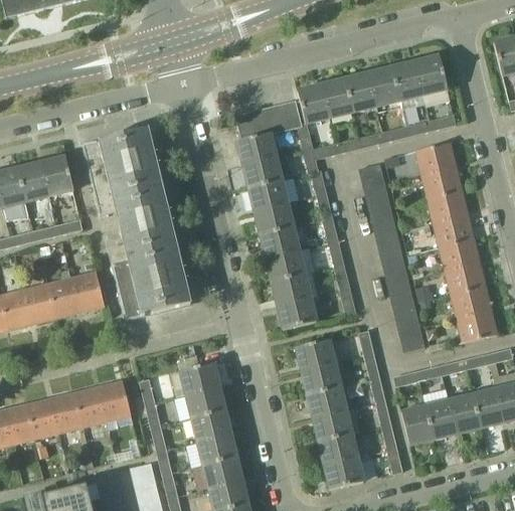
[(0,0),(4,17),(25,12),(58,4),(74,0),(0,0)]
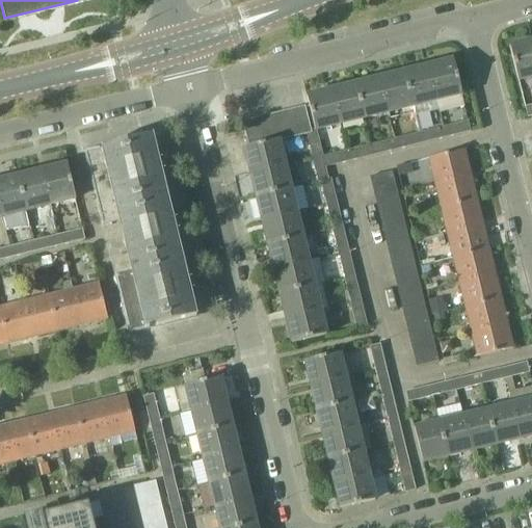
[(520,77),(531,74),(531,37),(510,43),(519,77),(520,77)]
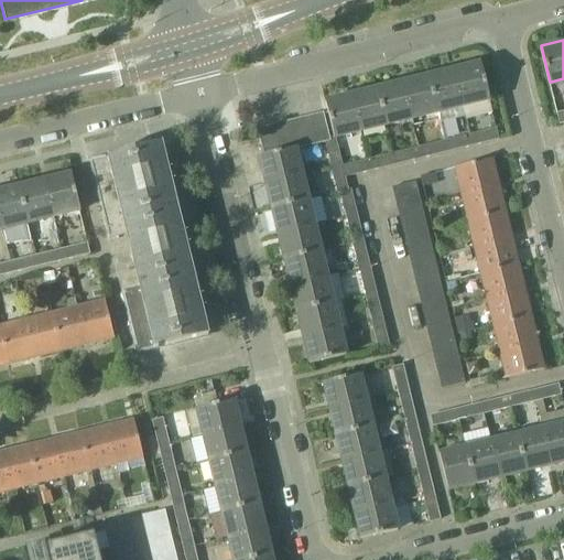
[(455,66),(464,103),(489,97),(480,60),(455,66)]
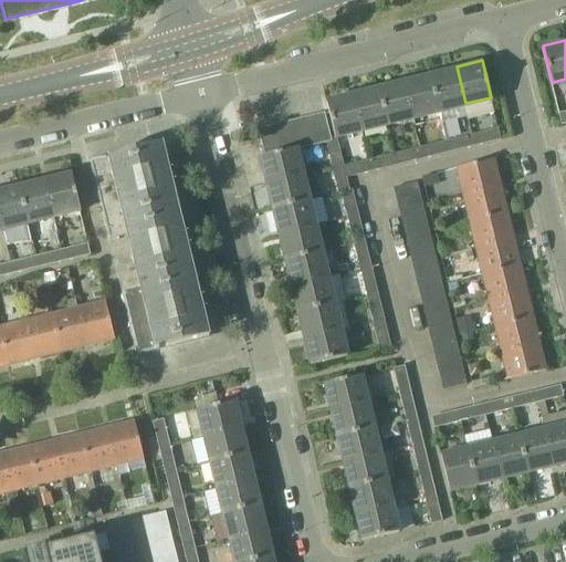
[(457,66),(430,73),(439,110),(465,103),(457,66)]
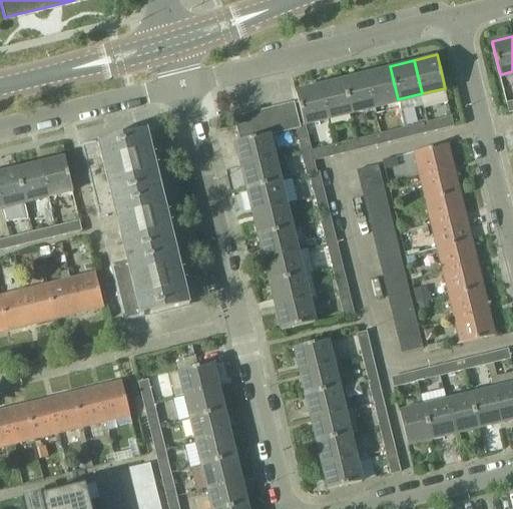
[(390,66),(367,71),(375,105),(398,99),(390,66)]
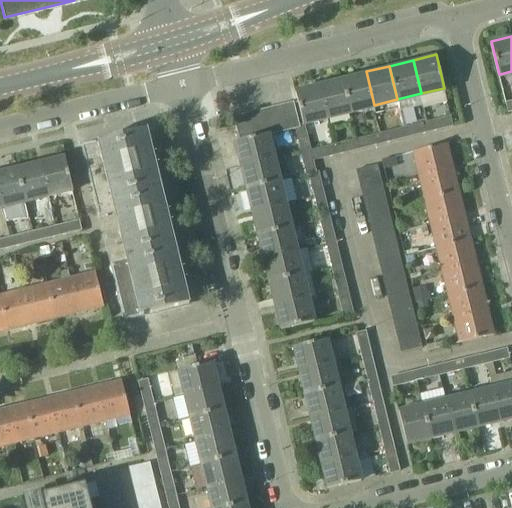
[(342,77),(350,110),(374,105),(366,71),(342,77)]
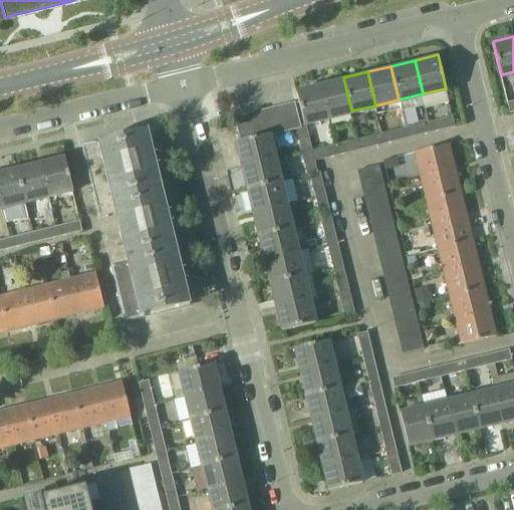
[(343,77),(320,83),(328,116),(351,110),(343,77)]
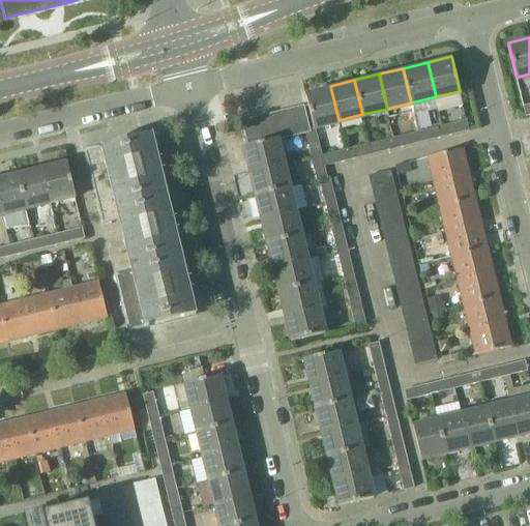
[(330,86),(305,92),(314,126),(316,126),(339,120),(330,86)]
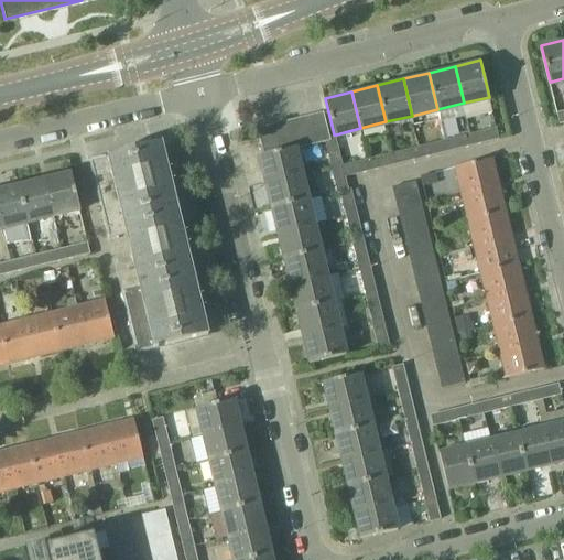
[(326,139),(325,138),(331,137),(329,136),(324,109),(311,112),(317,141),(326,139)]
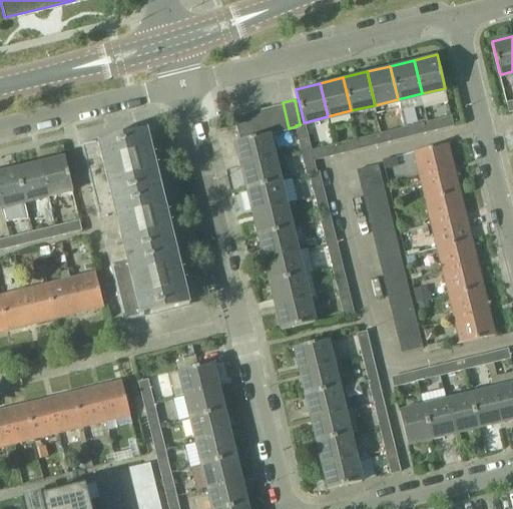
[(277,130),(289,128),(283,102),(271,105),(277,130)]
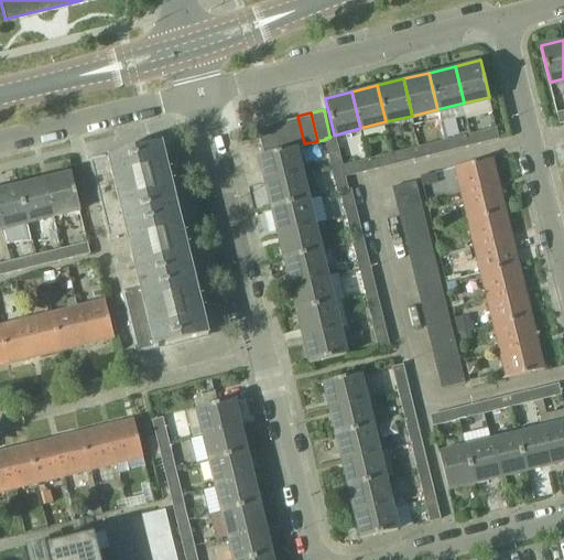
[(284,119),(291,146),(295,144),(296,146),(304,143),(297,116),(284,119)]
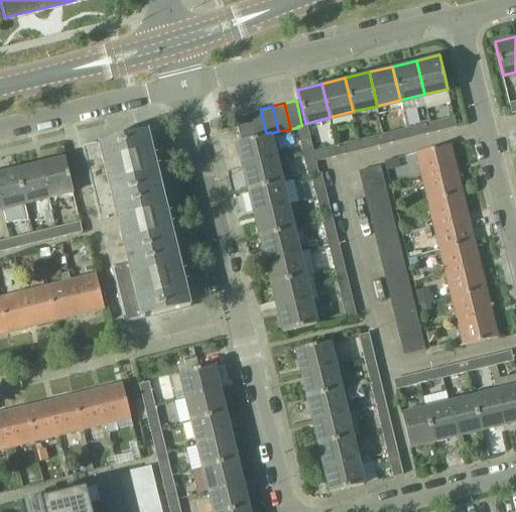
[(254,136),(266,133),(260,109),(248,112),(254,136)]
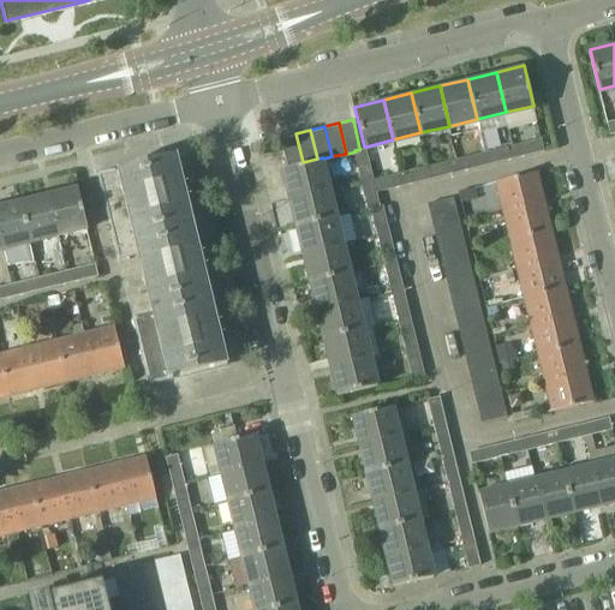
[(303,162),(296,133),(281,136),(288,166),(303,162)]
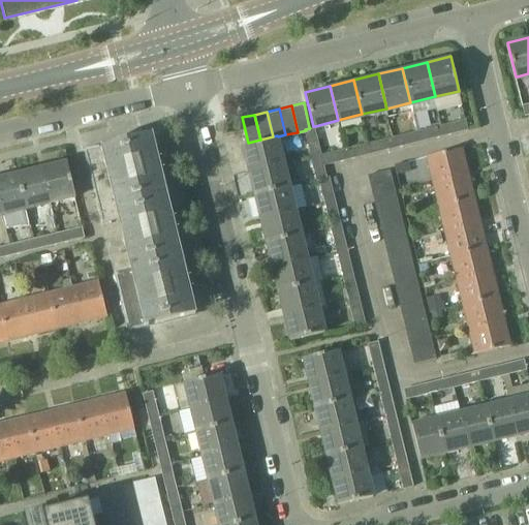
[(441,123),(443,132),(467,127),(465,117),(463,117),(441,123)]
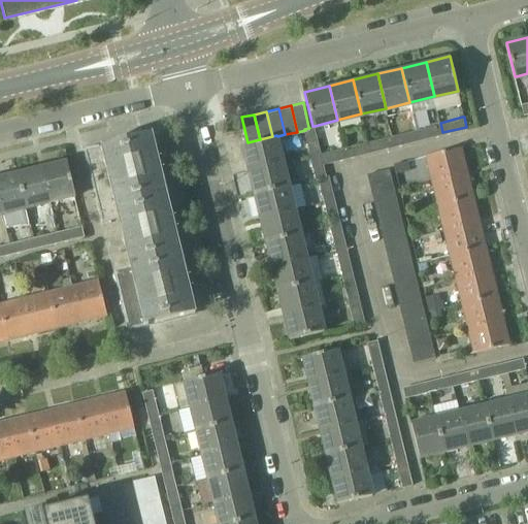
[(440,123),(416,128),(419,138),(442,132),(440,123)]
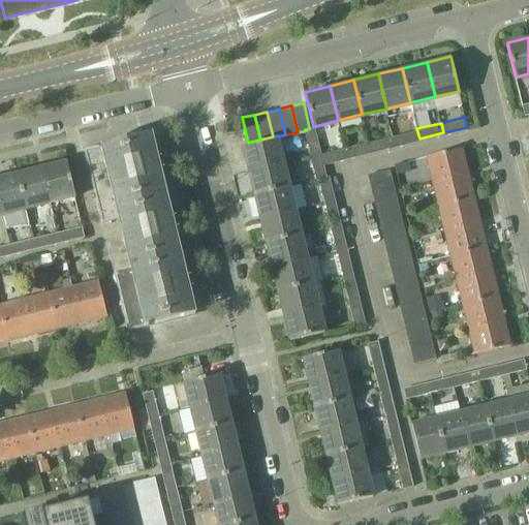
[(305,129),(306,130),(310,153),(320,151),(315,126),(313,126),(309,127),(310,128),(305,129)]
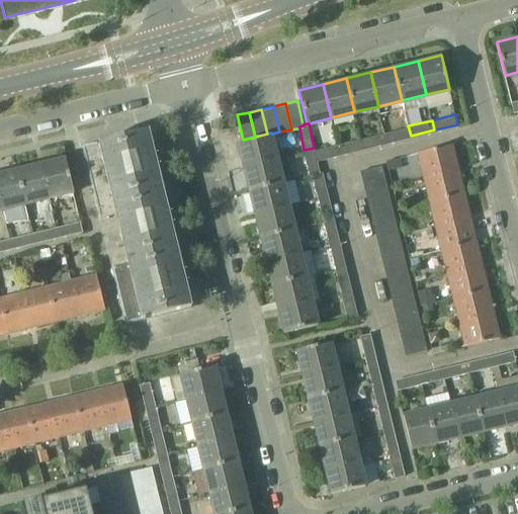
[(408,125),(384,132),(386,142),(411,136),(408,125)]
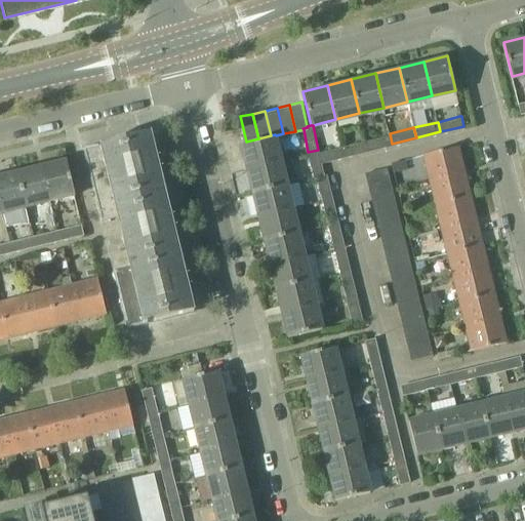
[(118,213),(128,256),(124,257),(126,264),(114,267),(128,325),(145,321),(194,309),(150,130),(83,147),(102,217),(118,213)]
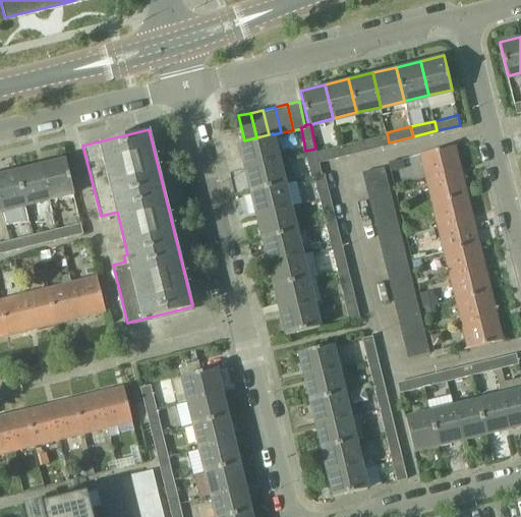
[(365,149),(389,142),(387,132),(362,138),(365,149)]
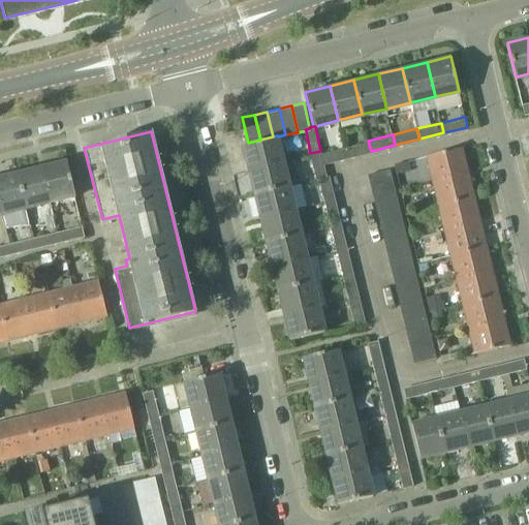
[(277,135),(273,136),(260,140),(248,143),(243,144),(249,168),(283,159),(278,136),(277,135)]
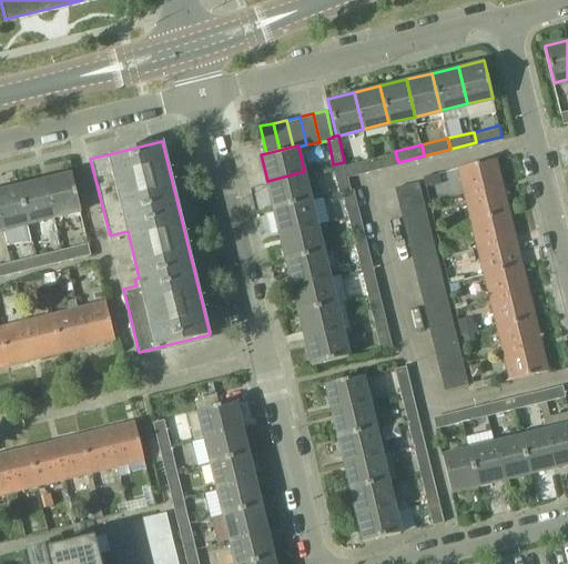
[(395,151),(369,157),(372,168),(388,164),(398,162),(395,151)]
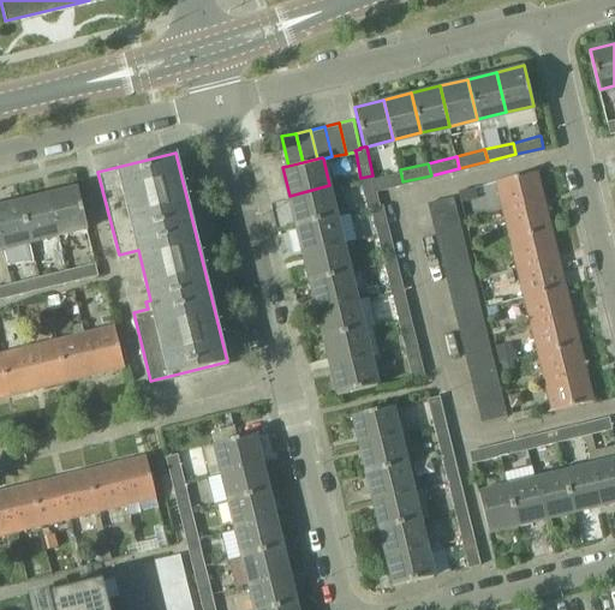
[(400,169),(374,177),(376,189),(402,181),(400,169)]
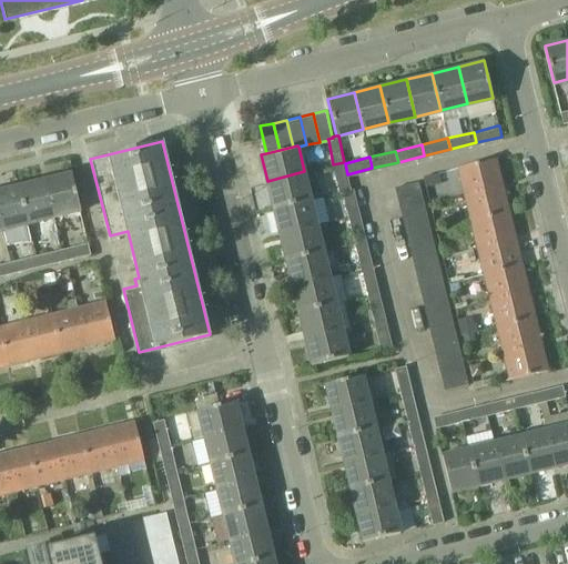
[(464,192),(503,183),(496,157),(458,165),(464,192)]
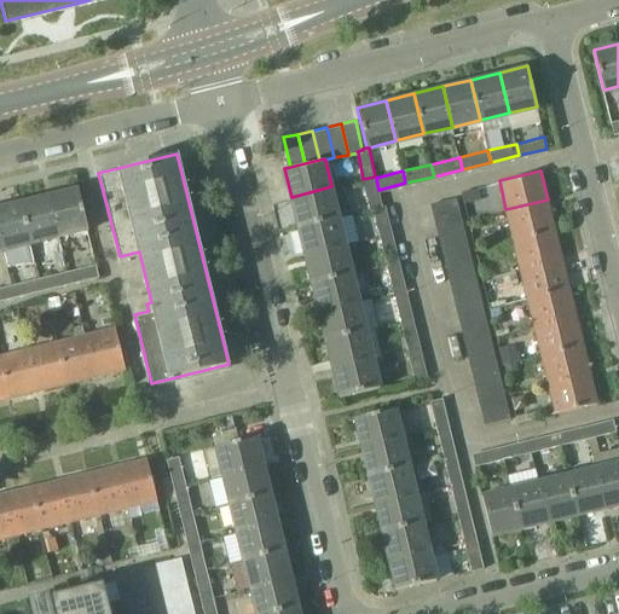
[(370,208),(372,208),(382,206),(379,190),(376,178),(375,177),(363,179),(370,208)]
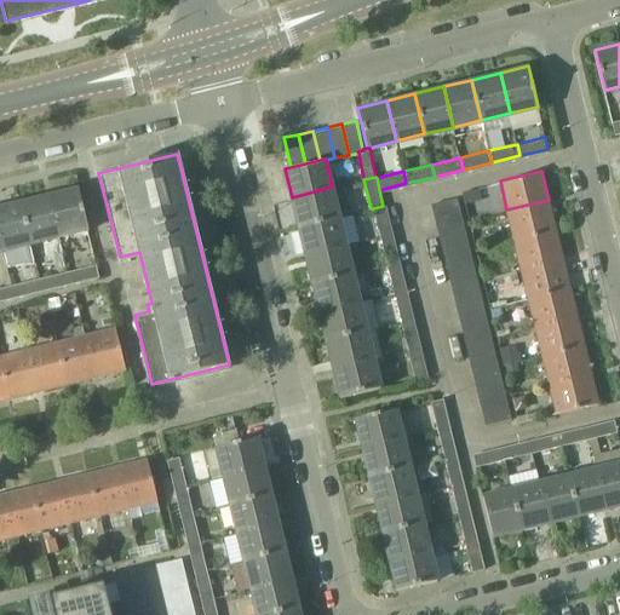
[(333,187),(332,187),(292,197),(299,225),(339,216),(352,212),(345,184),(333,187)]
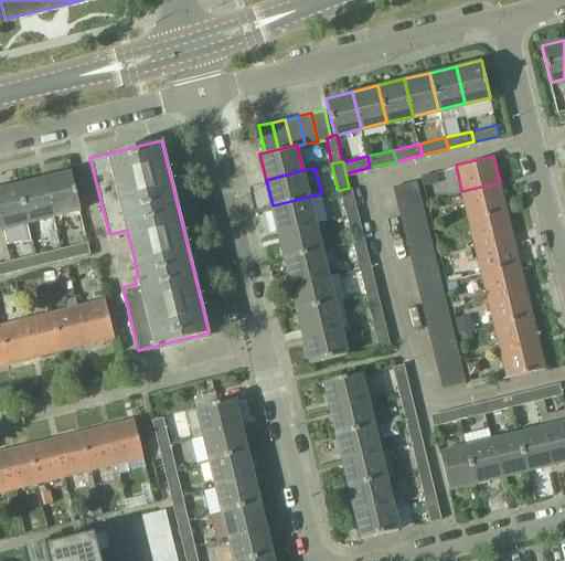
[(436,169),(420,173),(422,175),(424,183),(438,179),(436,169)]
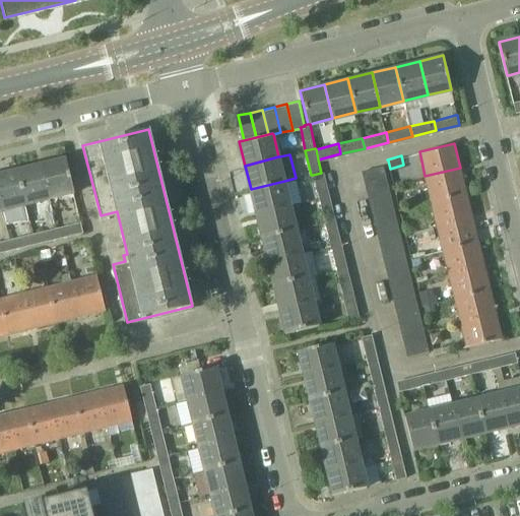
[(50,197),(74,191),(66,157),(42,164),(50,197)]
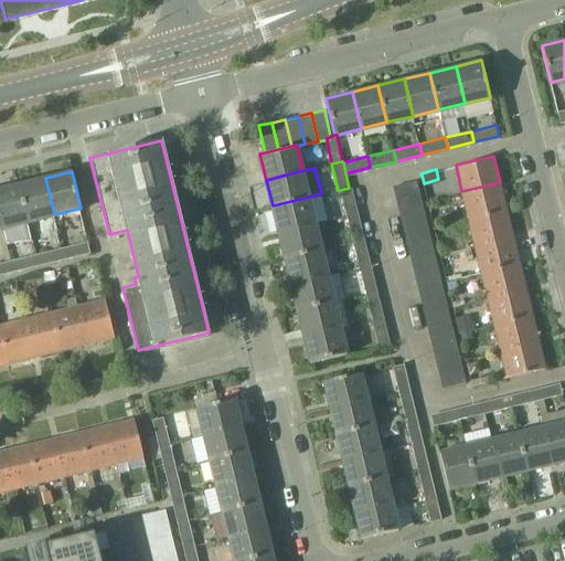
[(29,221),(54,214),(45,178),(38,179),(20,183),(29,221)]
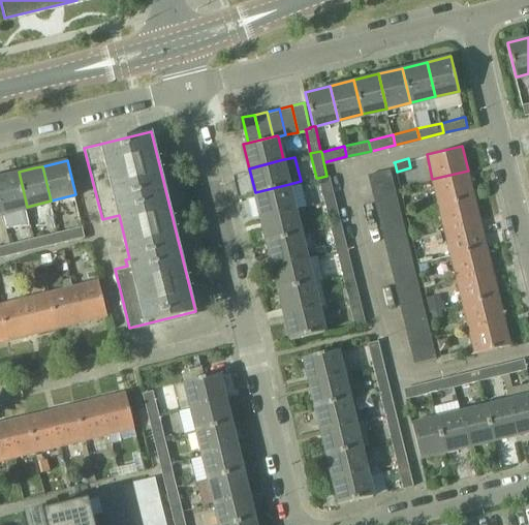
[(368,174),(371,185),(393,180),(390,168),(368,174)]
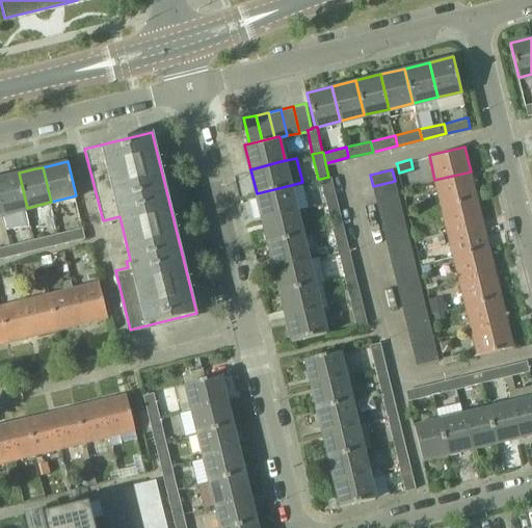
[(434,180),(441,205),(477,195),(471,172),(434,180)]
